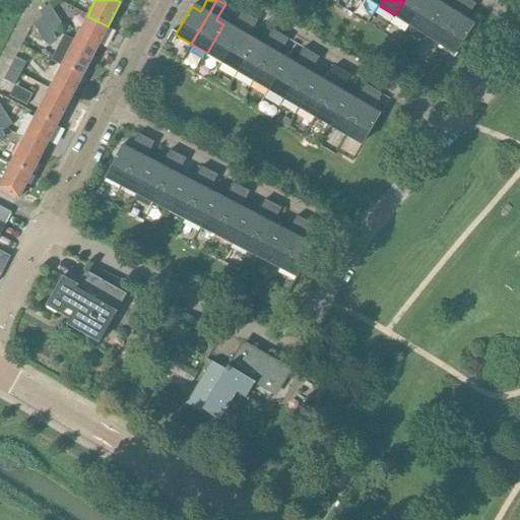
[(404,0),(394,15),(410,25),(426,0),(404,0)]
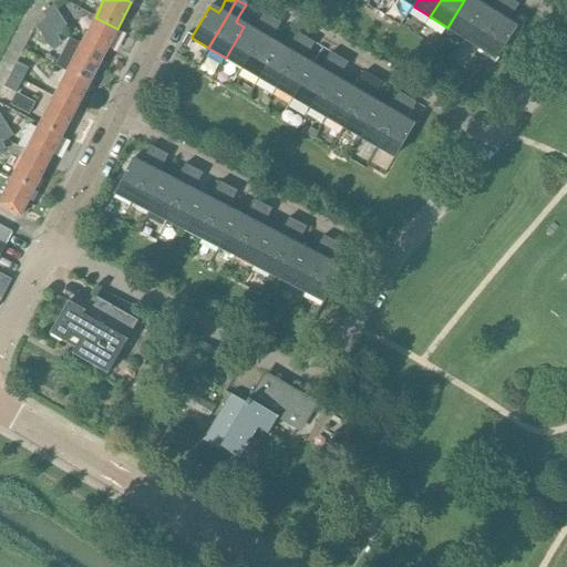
[(464,0),(447,28),(463,38),(482,8),(475,3),(476,0),(464,0)]
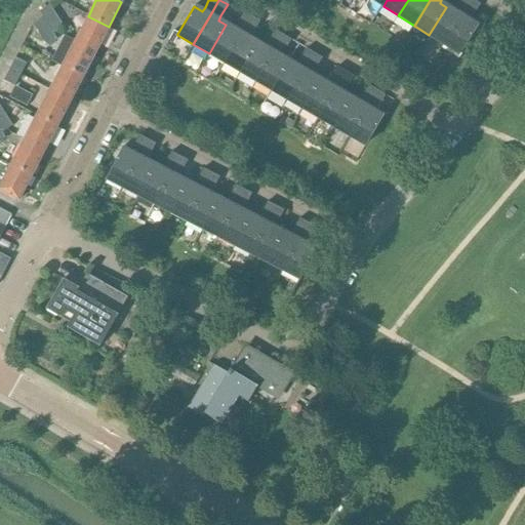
[(446,7),(429,35),(444,45),(473,0),(472,0),(461,0),(454,12),(447,7),(446,7)]
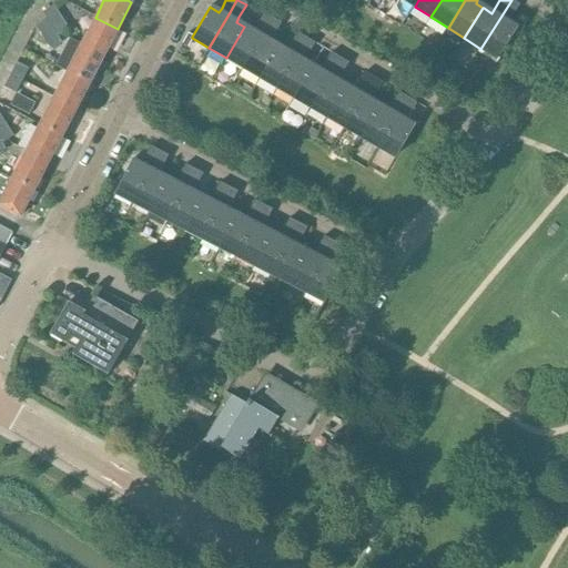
[(511,0),(480,49),(498,60),(517,30),(508,24),(520,6),(511,0)]
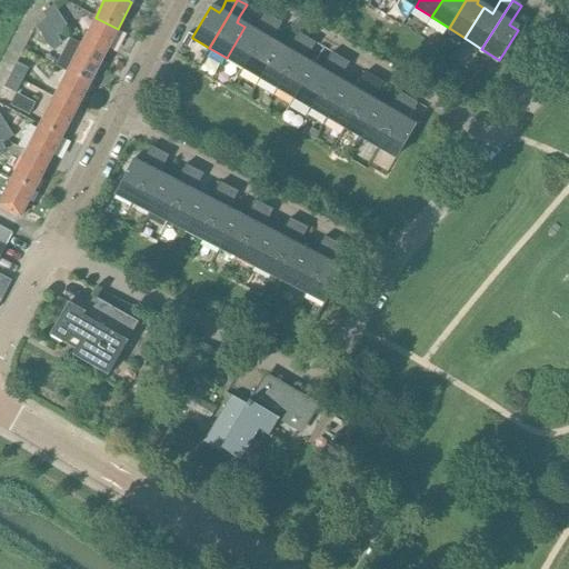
[(47,19),(58,36),(69,29),(53,6),(42,12),(47,19)]
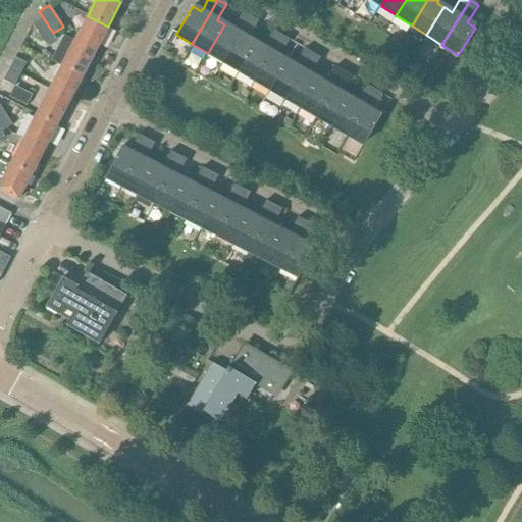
[(224,24),(208,53),(209,54),(223,62),(243,30),(249,17),(242,13),(235,24),(232,29),(224,24)]
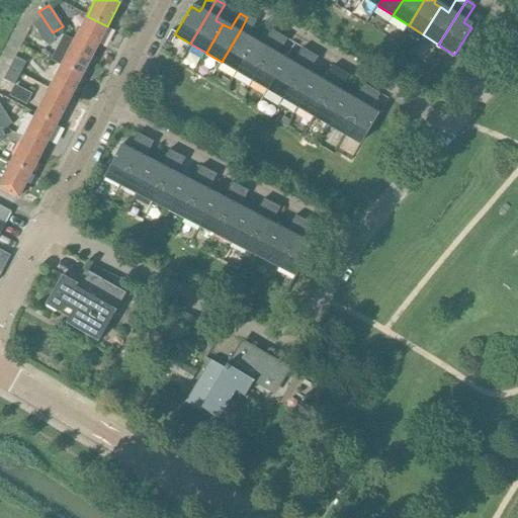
[(87,16),(74,40),(94,51),(107,26),(87,16)]
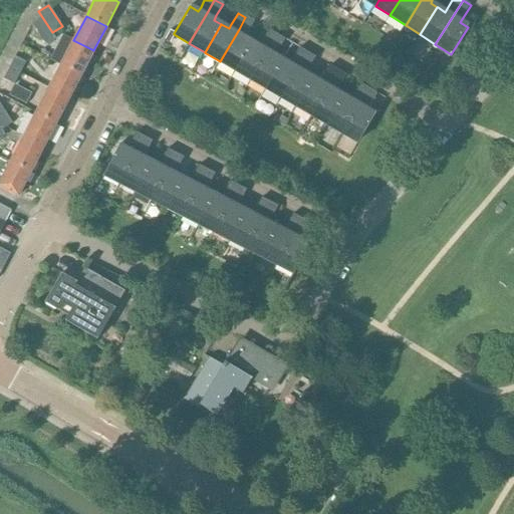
[(55,39),(52,32),(42,17),(31,24),(45,45),(55,39)]
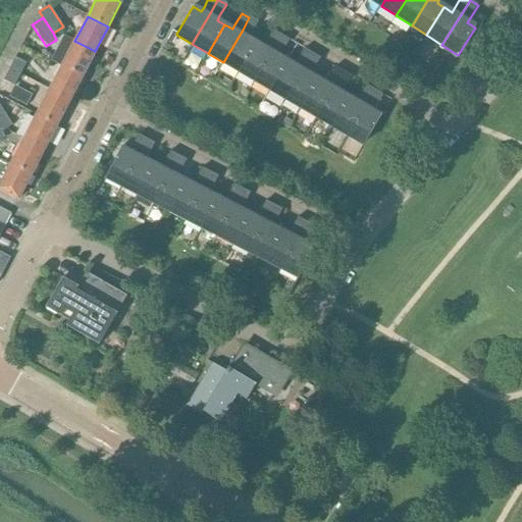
[(243,30),(223,62),(224,62),(240,71),(256,43),(248,39),(251,34),(257,22),(250,17),(249,17),(243,30)]
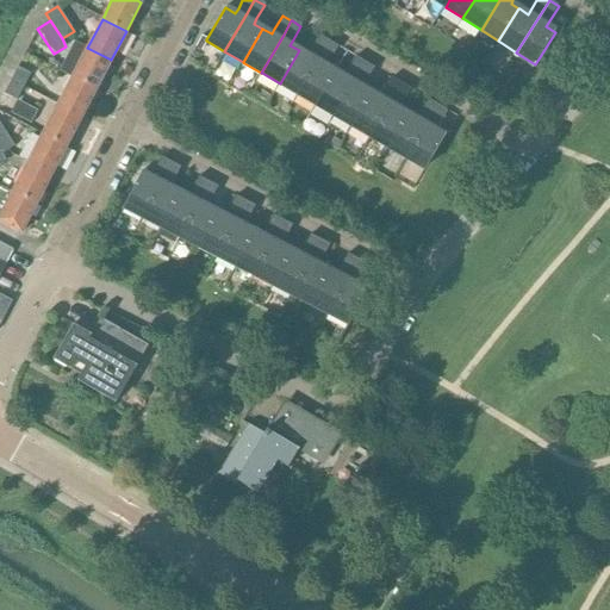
[(299,50),(280,83),(296,93),(298,94),(321,56),(328,42),(327,41),(318,36),(310,50),(307,55),(299,50)]
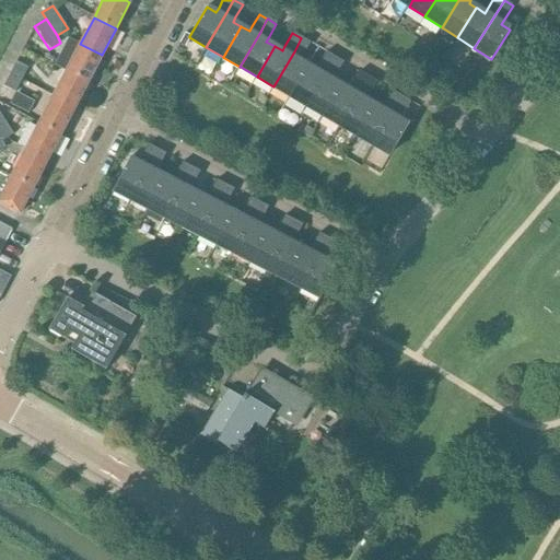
[(185,34),(178,44),(184,47),(189,37),(189,36),(185,34)]
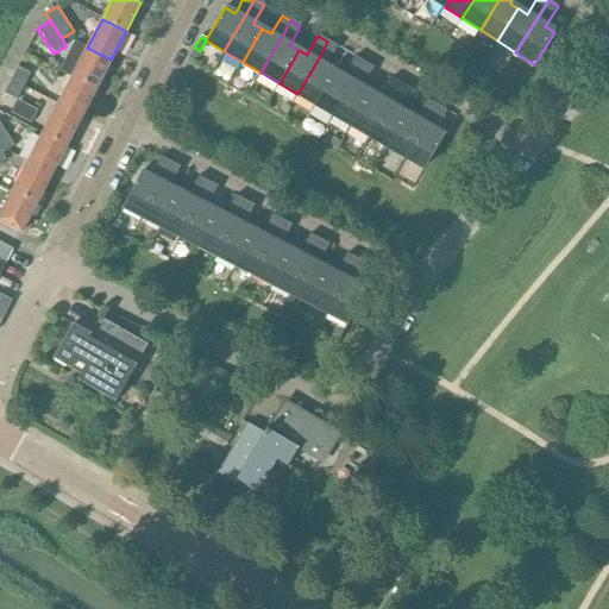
[(320,56),(297,94),(314,104),(334,70),(326,66),(328,61),(337,48),(327,42),(320,56)]
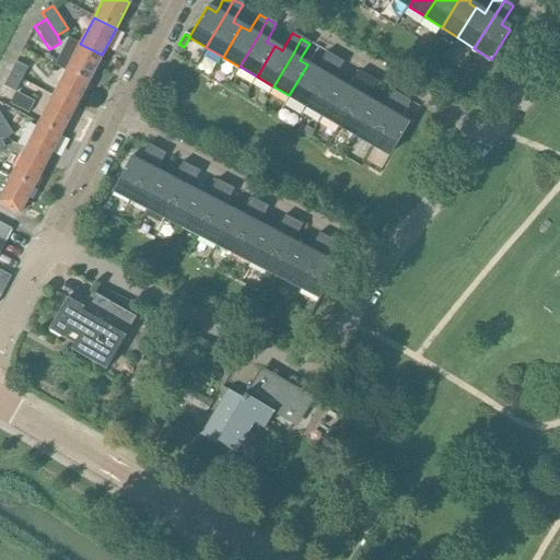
[(68,67),(66,71),(88,82),(102,55),(80,44),(68,67)]
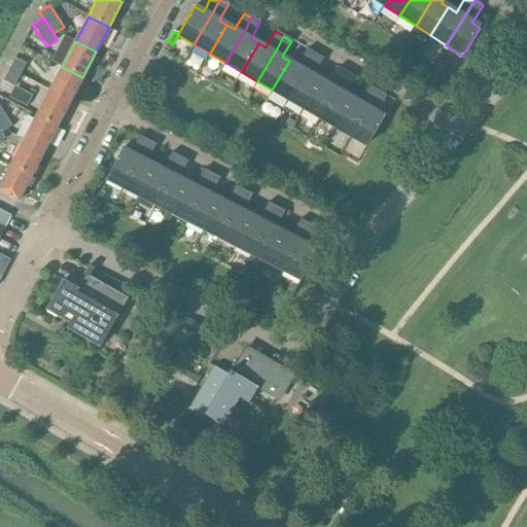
[(289,61),(272,90),(287,99),(288,100),(315,55),(307,49),(296,66),(289,61)]
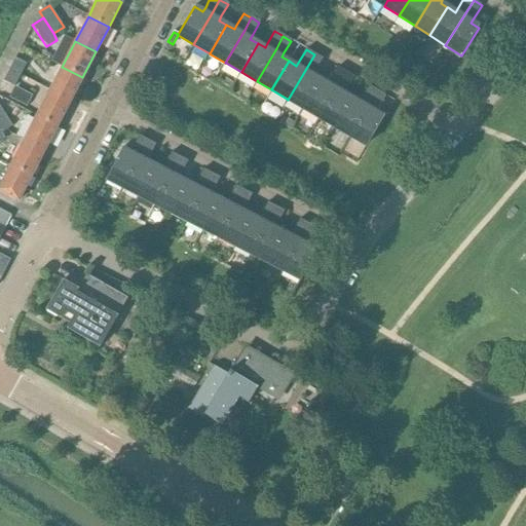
[(314,54),(288,100),(302,108),(303,108),(321,79),(315,76),(325,61),(314,54)]
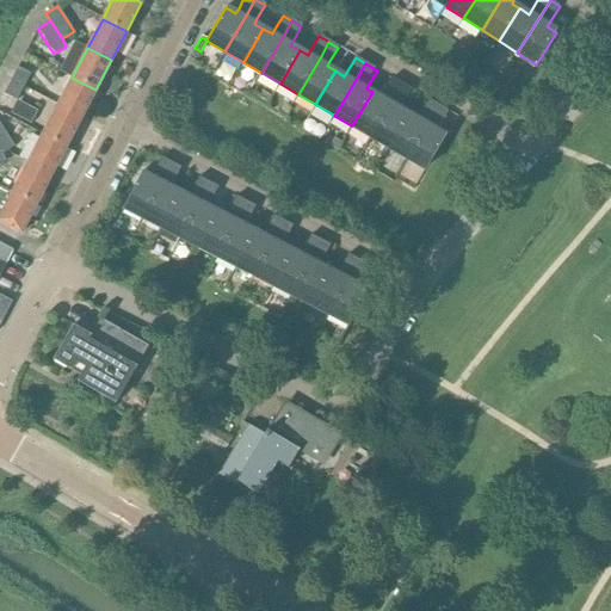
[(10,81),(24,87),(30,74),(17,67),(10,81)]
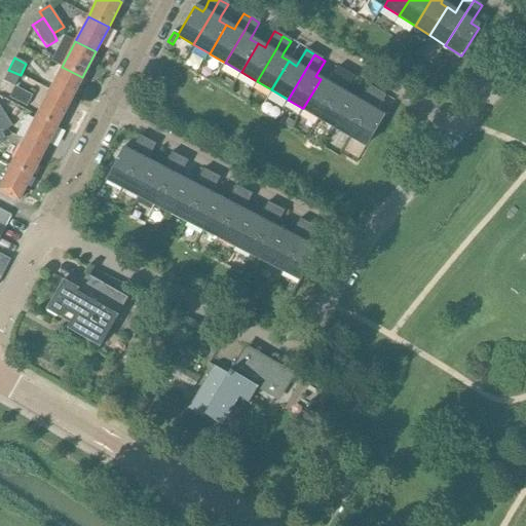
[(49,90),(49,91),(70,102),(70,101),(82,77),(62,67),(49,90)]
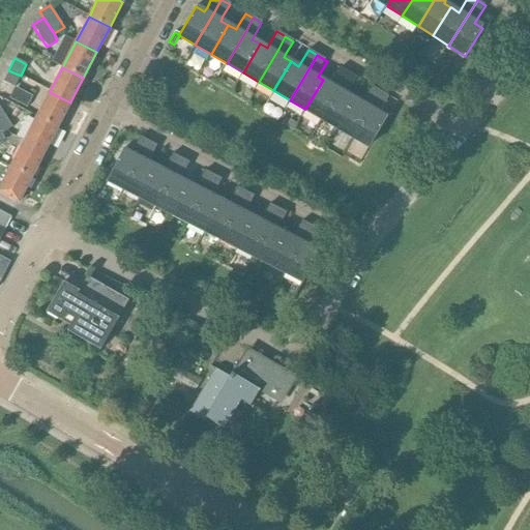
[(323,80),(305,109),(307,110),(320,118),(322,118),(342,85),(348,74),(347,72),(340,68),(332,80),(330,85),(324,81),(323,80)]
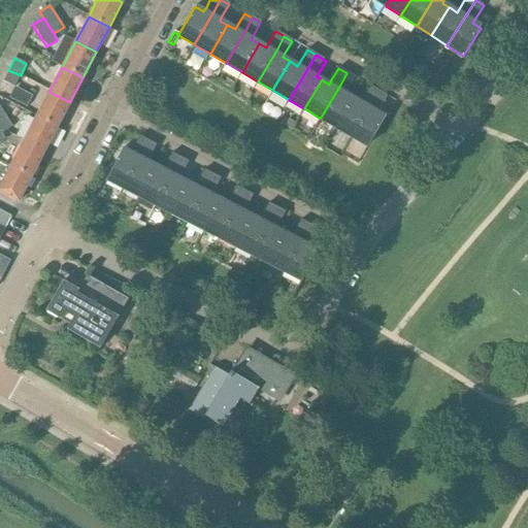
[(14,87),(21,75),(8,70),(3,81),(14,87)]
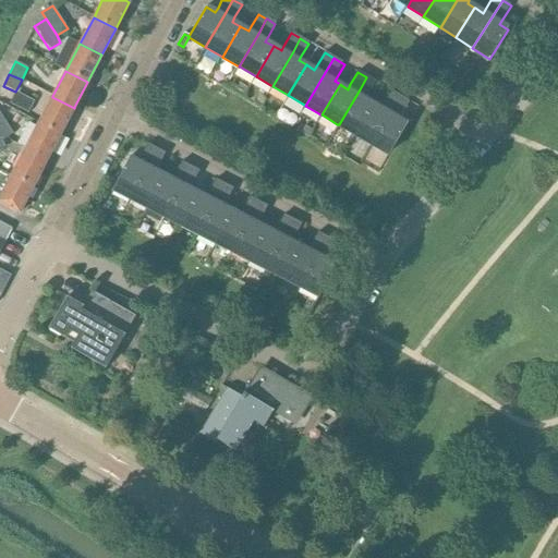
[(360,89),(339,124),(354,133),(355,134),(373,104),(365,99),(367,94),(375,82),(366,77),(360,89)]
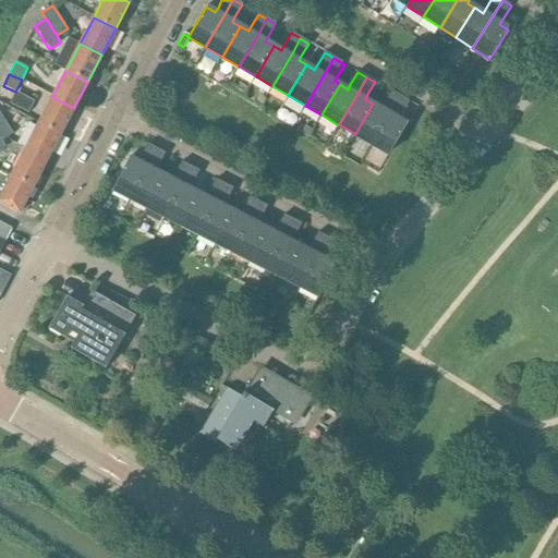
[(239,83),(234,91),(242,95),(246,87),(239,83)]
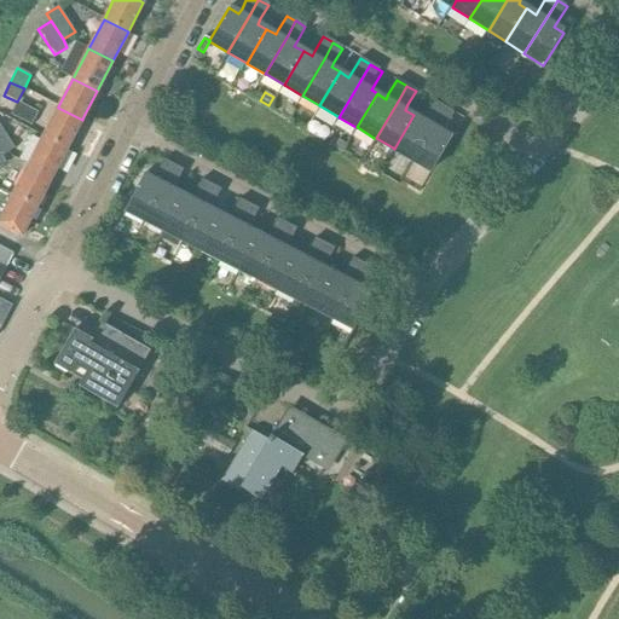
[(414,115),(394,149),(411,158),(412,160),(435,121),(444,106),(443,106),(433,100),(426,115),(422,120),(414,115)]
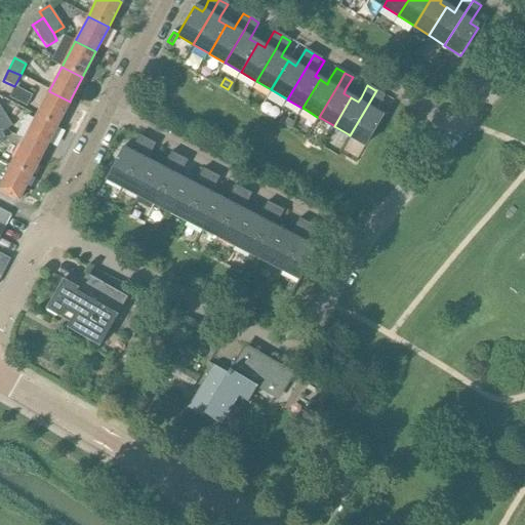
[(369,103),(350,135),(366,145),(382,116),(374,111),(376,107),(384,95),(376,90),(369,103)]
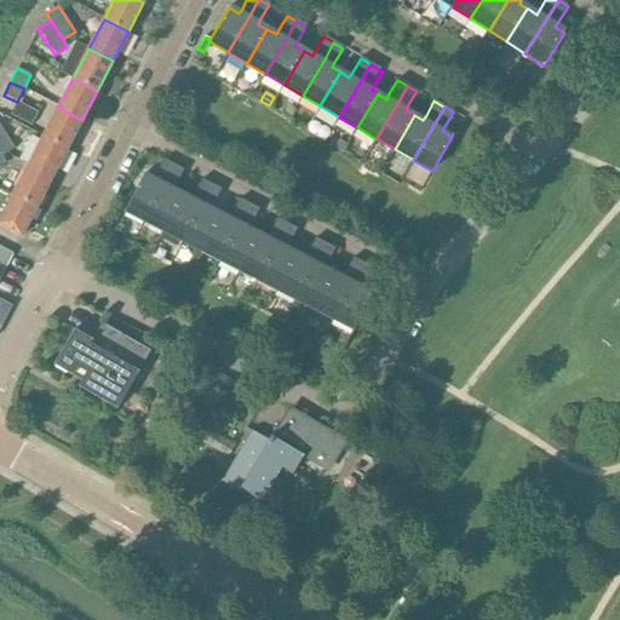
[(42,136),(42,138),(67,150),(67,148),(82,120),(58,108),(42,136)]
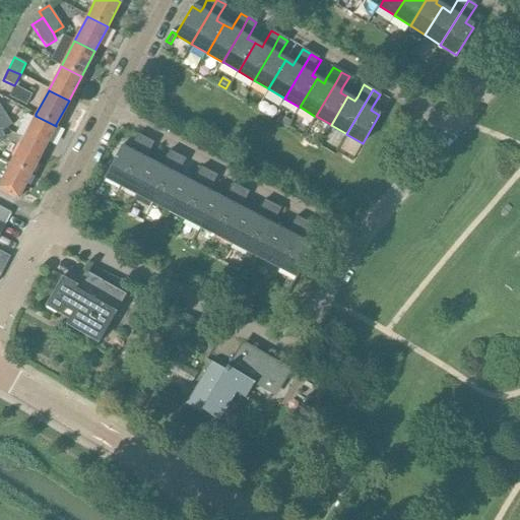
[(0,128),(2,131),(12,125),(0,106),(0,128)]
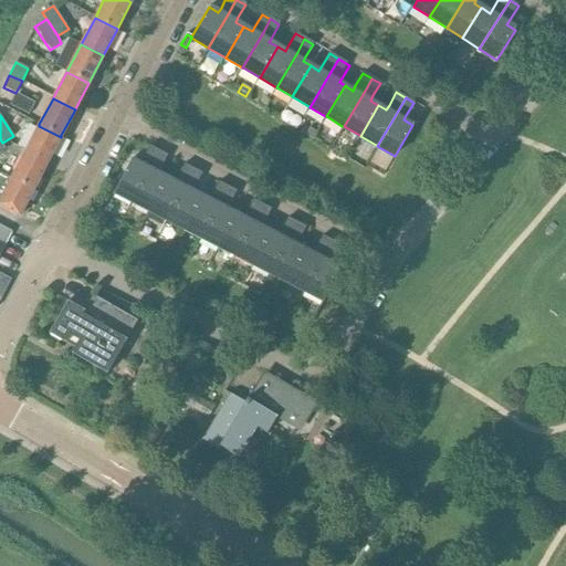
[(39,126),(25,152),(48,161),(61,137),(39,126)]
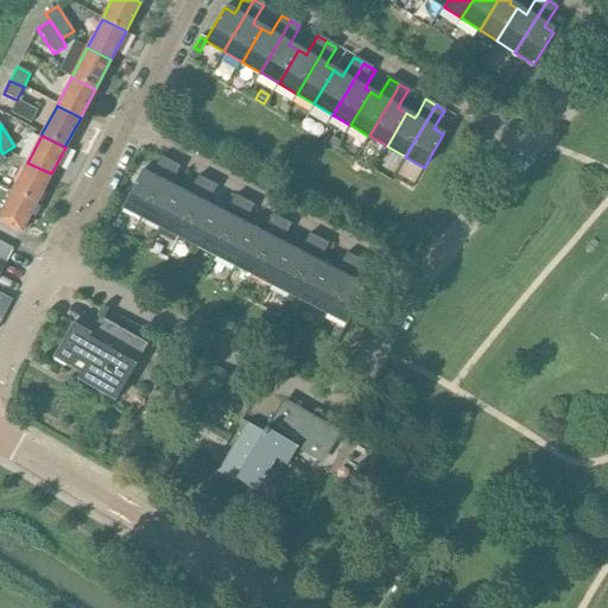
[(328,144),(328,145),(336,150),(336,149),(340,143),(331,138),(328,144)]
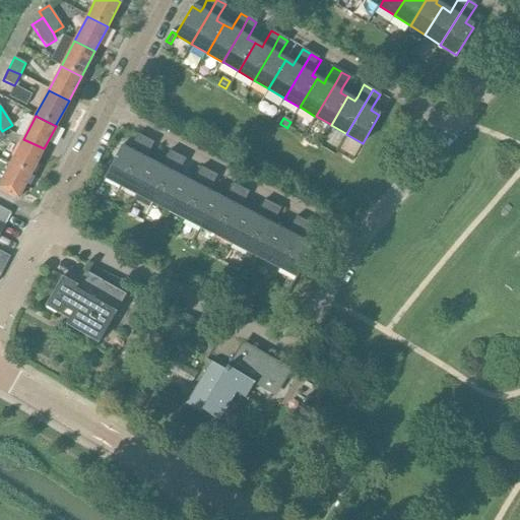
[(116,155),(105,178),(121,186),(138,151),(144,139),(137,135),(131,147),(129,151),(120,147),(116,155)]
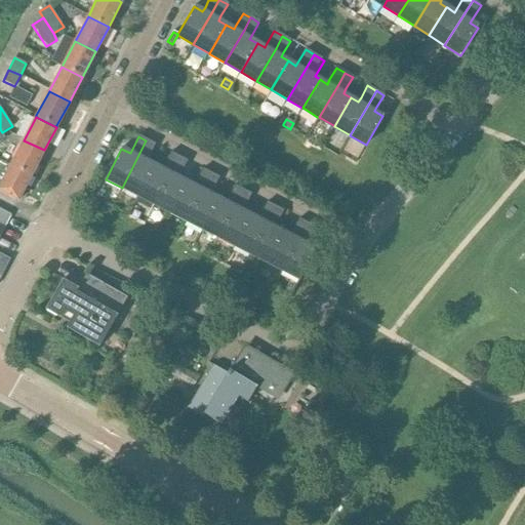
[(31,174),(44,150),(24,140),(10,164),(31,174)]
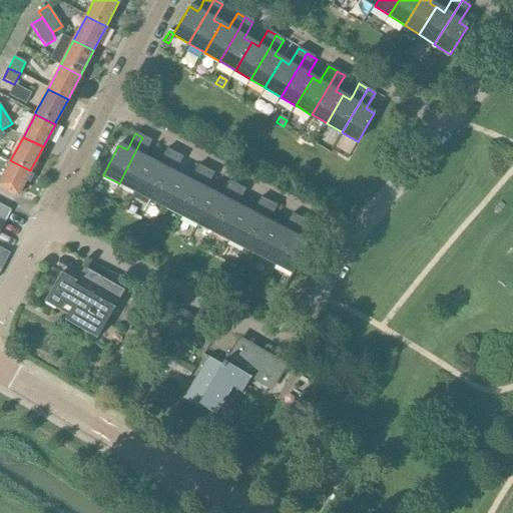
[(136,149),(119,183),(120,184),(134,191),(149,161),(143,158),(145,153),(151,142),(143,138),(142,137),(136,149)]
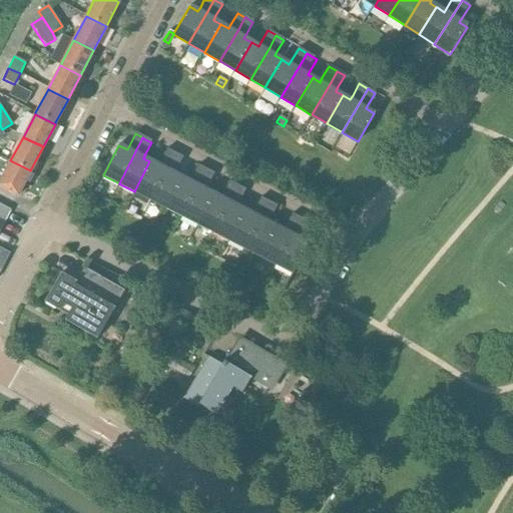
[(149,161),(134,191),(136,192),(150,199),(167,165),(173,153),(166,149),(164,153),(158,165),(150,161),(149,161)]
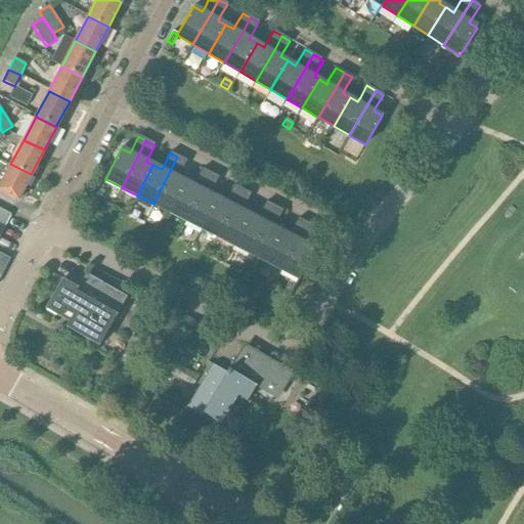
[(171,169),(154,204),(170,212),(185,181),(178,178),(186,162),(177,157),(171,169)]
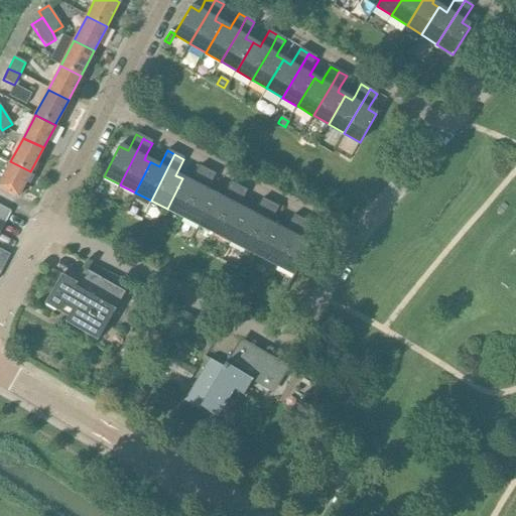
[(0,187),(17,197),(30,171),(10,161),(0,181),(0,187)]
